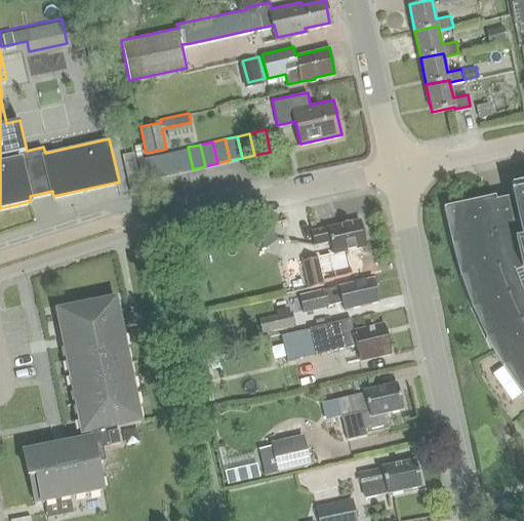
[(188,147),(175,150),(180,171),(193,169),(188,147)]
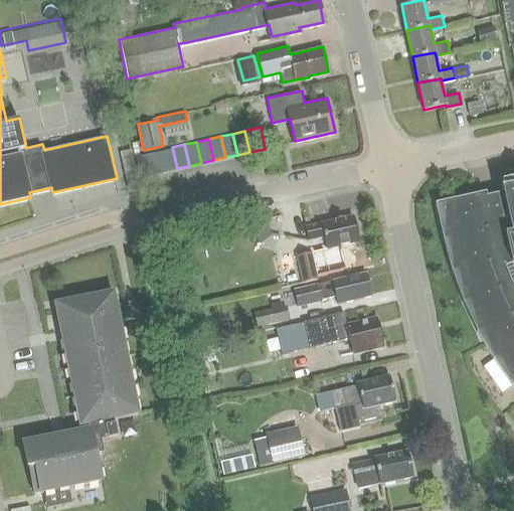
[(172,147),(160,150),(165,171),(177,168),(172,147)]
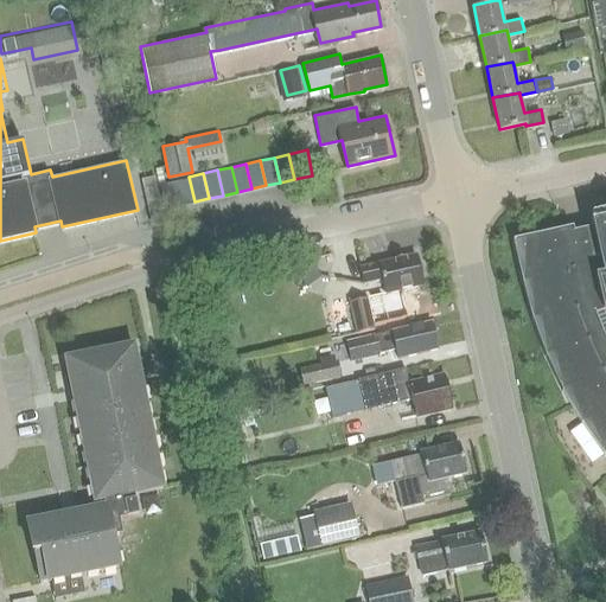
[(189,177),(174,179),(180,205),(195,202),(189,177)]
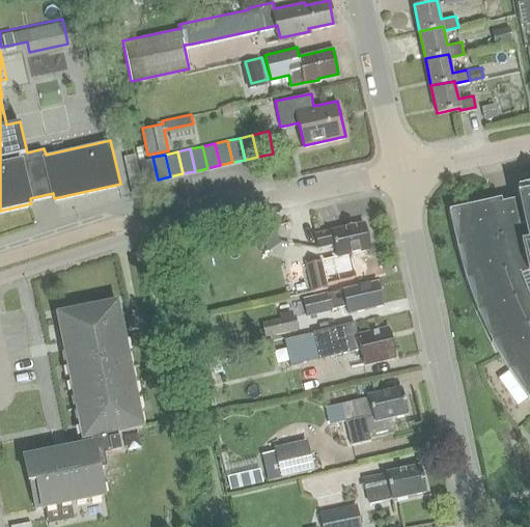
[(529,191),(517,194),(517,198),(502,201),(501,197),(448,209),(455,247),(467,283),(481,320),(499,353),(520,386),(529,398),(529,271),(529,191)]
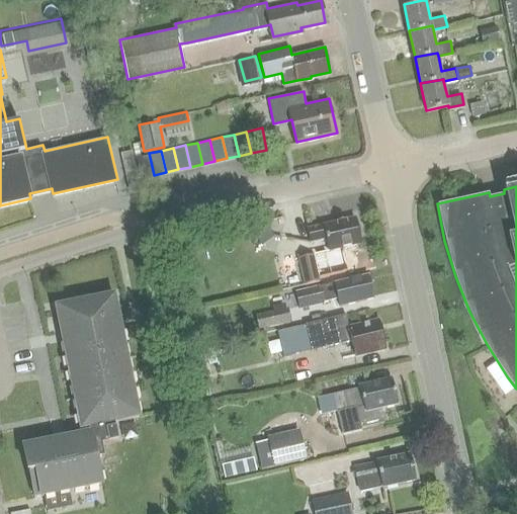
[(329,249),(361,242),(355,216),(308,226),(311,240),(326,237),(329,249)]
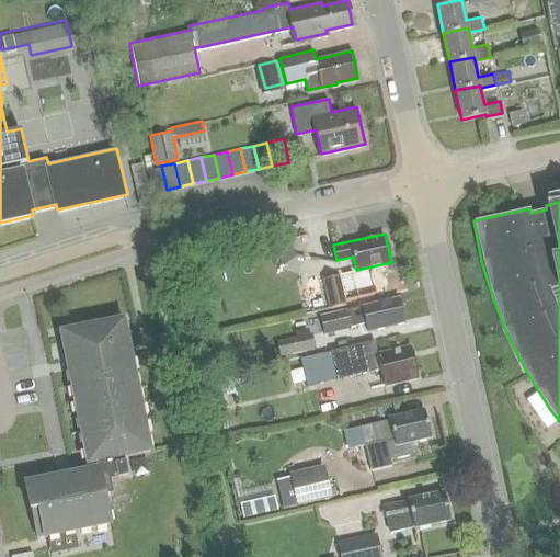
[(323,277),(330,306),(346,303),(340,273),(323,277)]
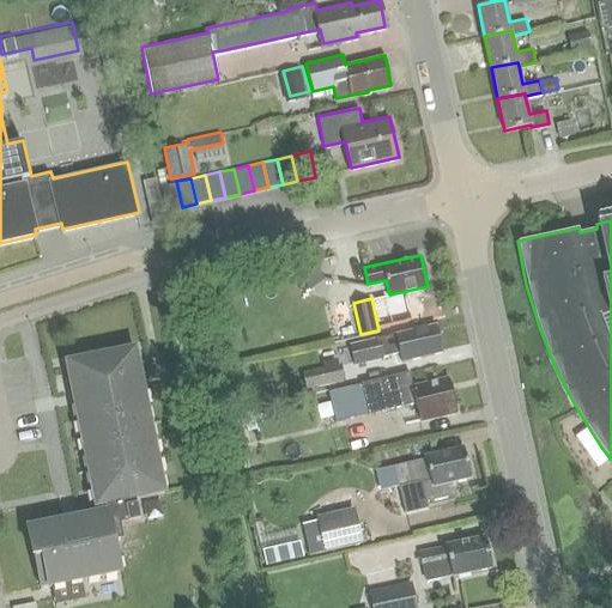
[(356,363),(400,352),(403,360),(443,351),(436,323),(351,344),(356,363)]
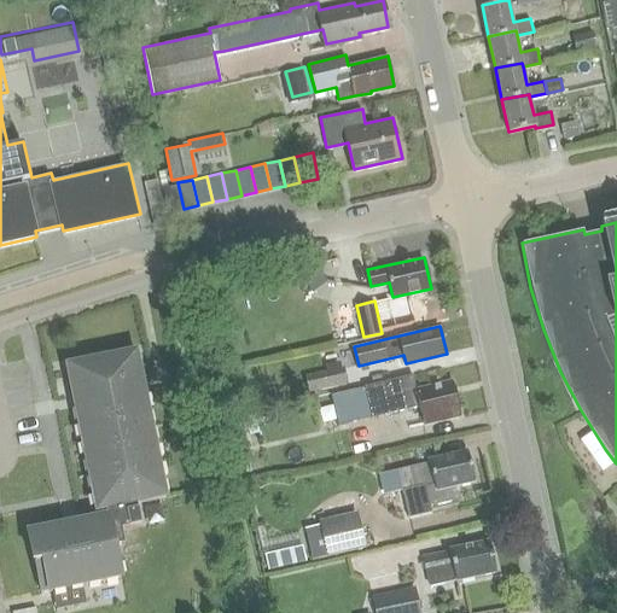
[(137,349),(68,363),(98,508),(106,507),(108,514),(29,530),(41,590),(50,588),(50,589),(122,574),(116,544),(126,542),(122,527),(143,523),(138,501),(167,495),(137,349)]
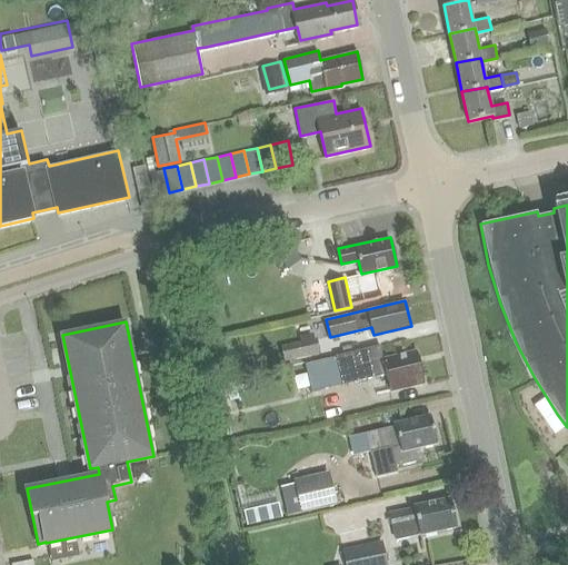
[(317,336),(281,344),(285,359),(321,352),(317,336)]
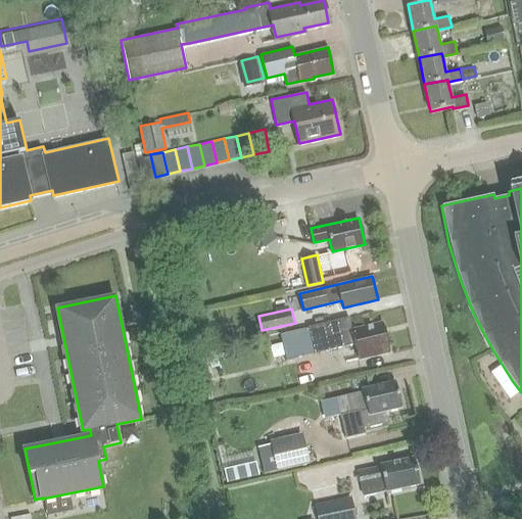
[(303,354),(314,351),(315,354),(356,342),(359,358),(389,350),(383,322),(352,330),(348,317),(307,327),(297,330),(303,354)]
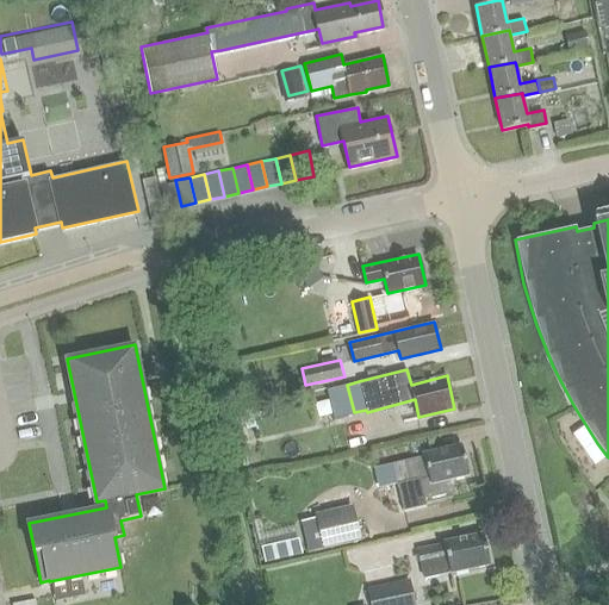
[(248,449),(241,418),(227,422),(234,453),(248,449)]
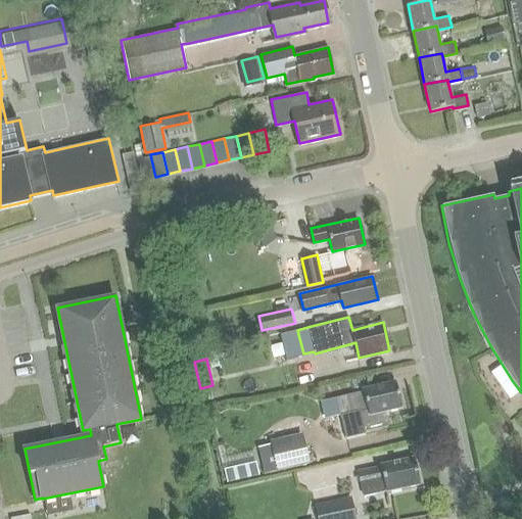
[(363,390),(346,394),(338,396),(347,436),(366,432),(361,410),(367,408),(368,414),(373,413),(373,416),(384,414),(384,411),(400,407),(395,380),(362,387),(363,390)]
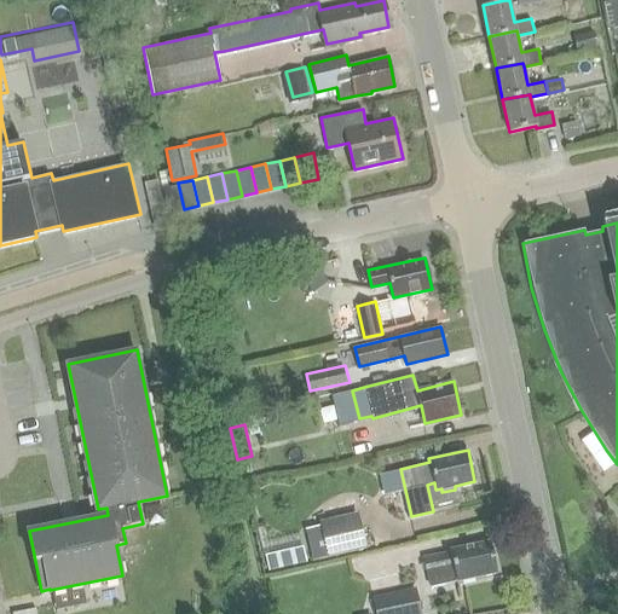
[(328,554),(328,556),(367,546),(358,510),(321,520),(321,523),(306,527),(313,557),(328,554)]
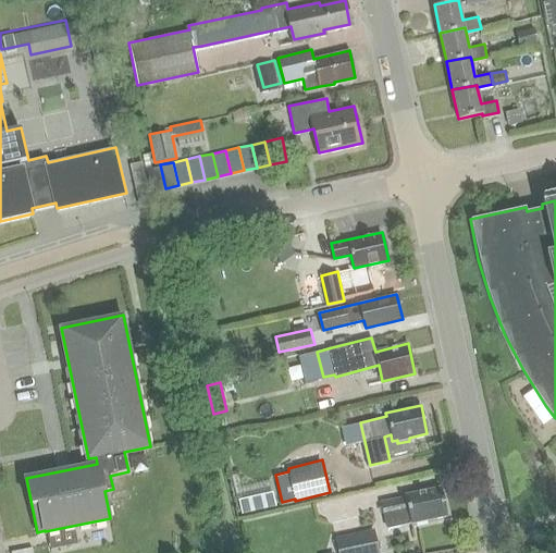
[(382,500),(386,515),(388,527),(410,521),(410,523),(447,514),(441,486),(382,500)]
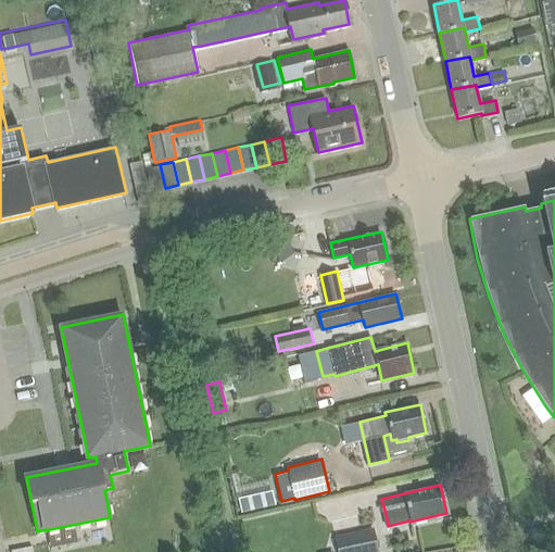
[(274,489),(242,497),(246,507),(276,500),(274,489)]
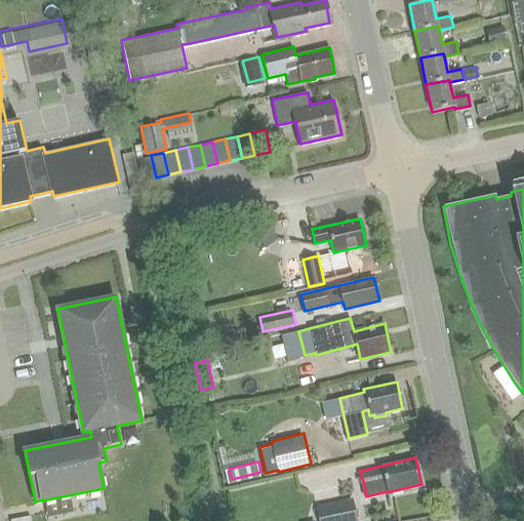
[(358,520),(353,496),(316,505),(319,520),(358,520)]
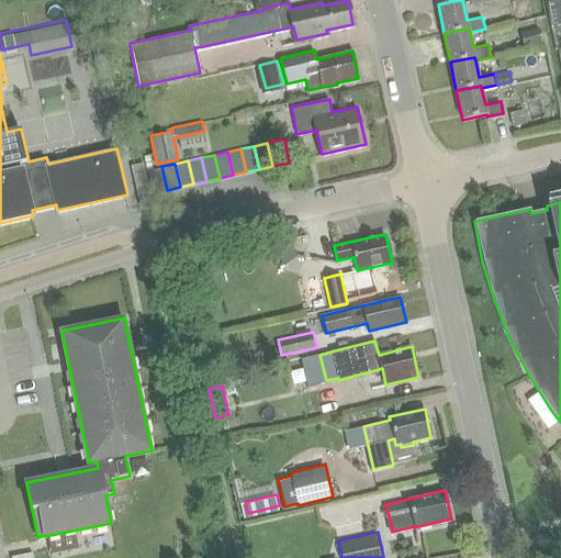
[(13,557),(35,557),(34,548),(12,553),(13,557)]
